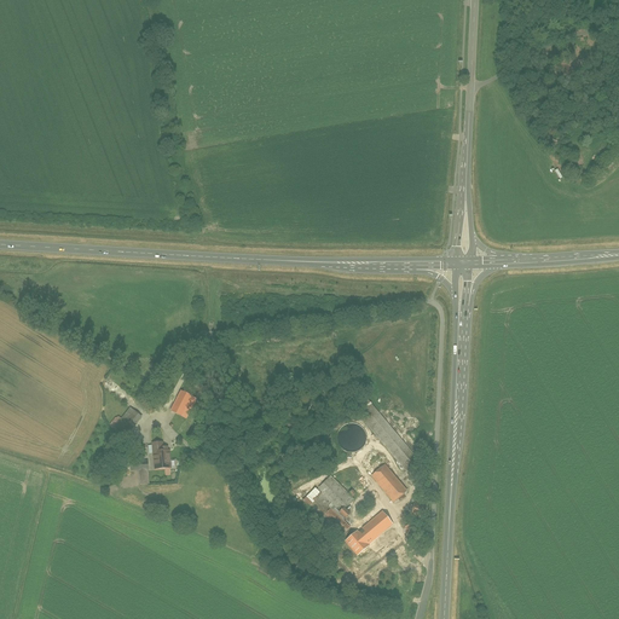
[(142,417),(129,409),(121,420),(116,416),(110,424),(127,437),(142,417)]
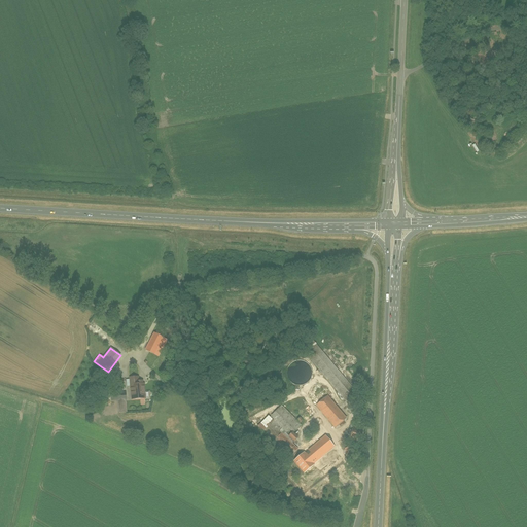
[(139,377),(129,377),(131,400),(145,399),(144,384),(139,384),(139,377)]
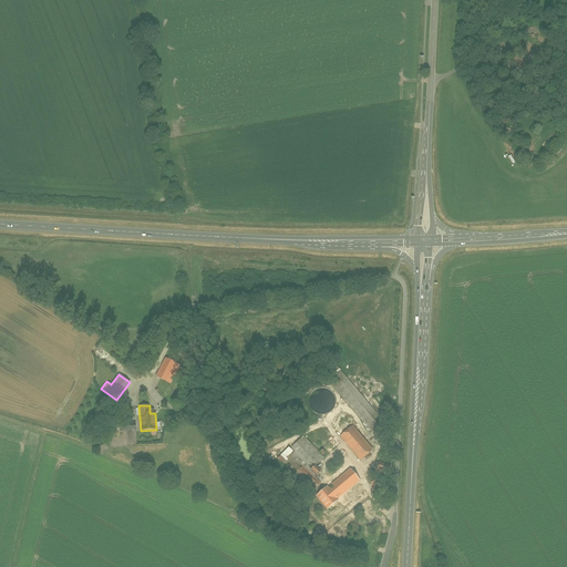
[(127,432),(127,444),(137,444),(136,426),(120,428),(120,432),(127,432)]
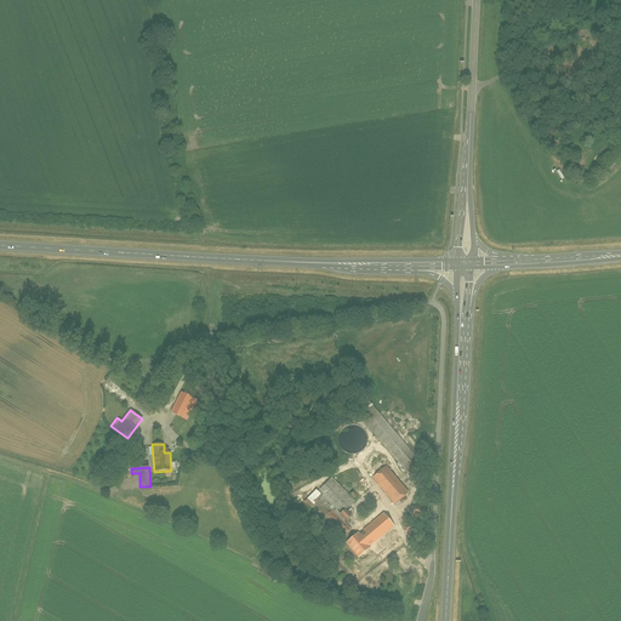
[(408,494),(386,468),(372,479),(394,505),(408,494)]
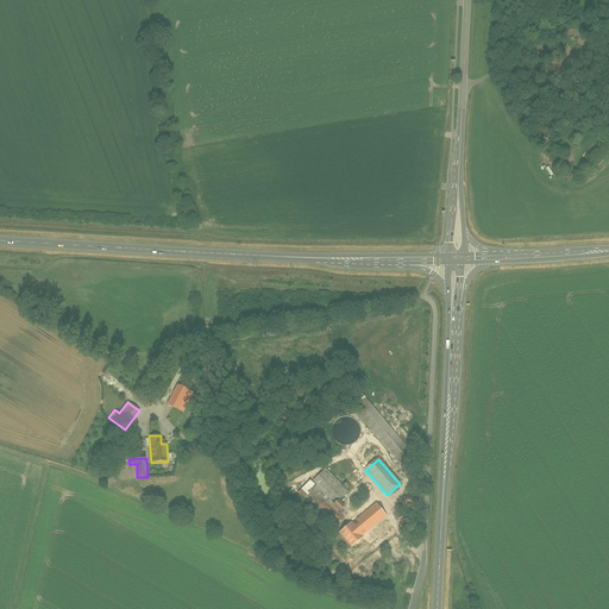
[(311,481),(297,493),(333,529),(344,519),(338,513),(344,507),(338,501),(347,493),(325,470),(313,482),(311,481)]
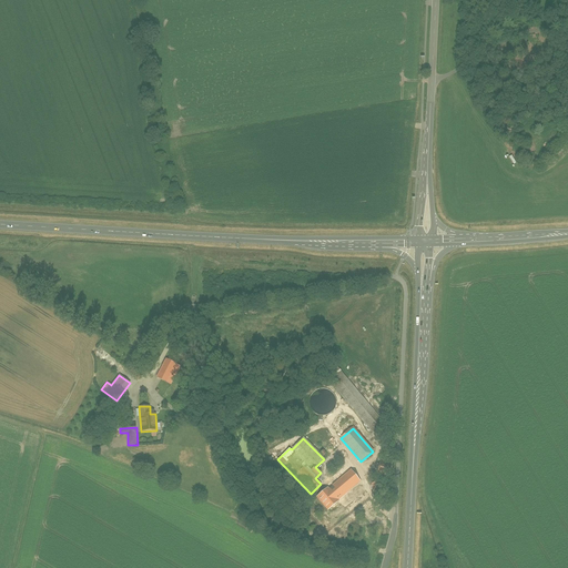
[(377,472),(388,475),(392,463),(381,460),(377,472)]
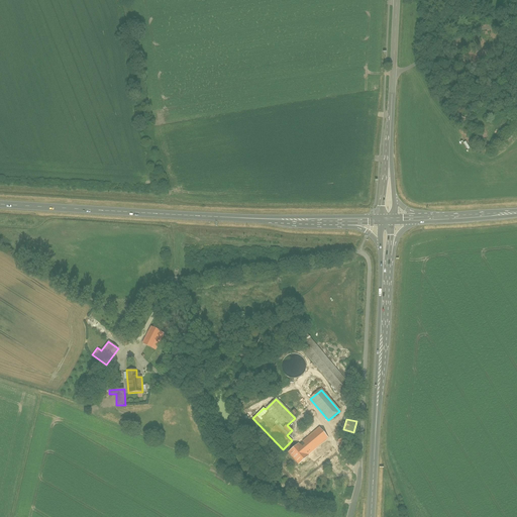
[(328,438),(319,427),(288,453),(298,467),(308,457),(307,456),(328,438)]
